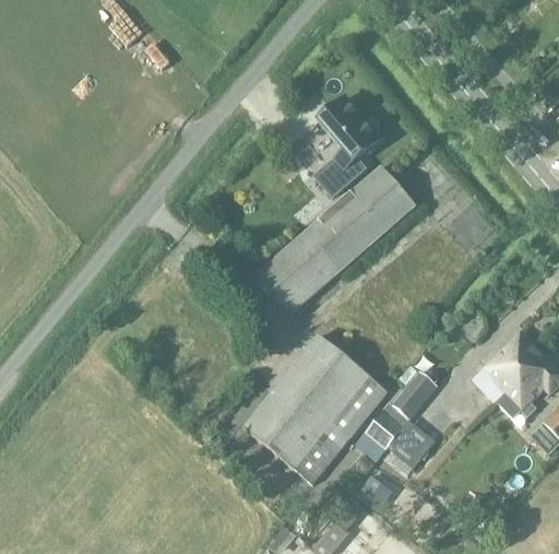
[(333,158),(313,175),(332,196),(365,166),(357,156),(379,138),(343,96),(317,120),(342,150),(335,156),(333,158)]
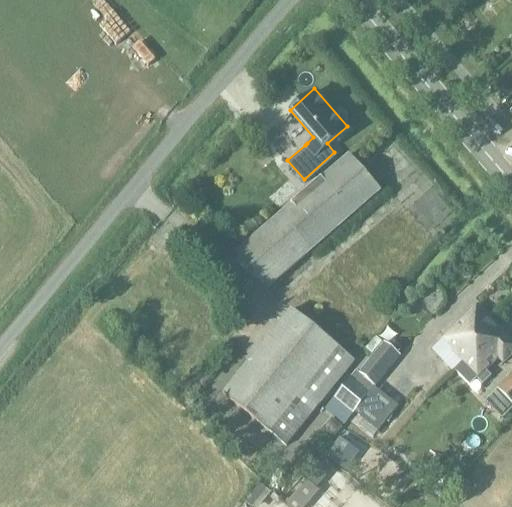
[(294,201),(280,212),(238,249),(269,285),(311,248),(381,187),(351,151),(323,175),(323,174),(292,200),(294,201)]
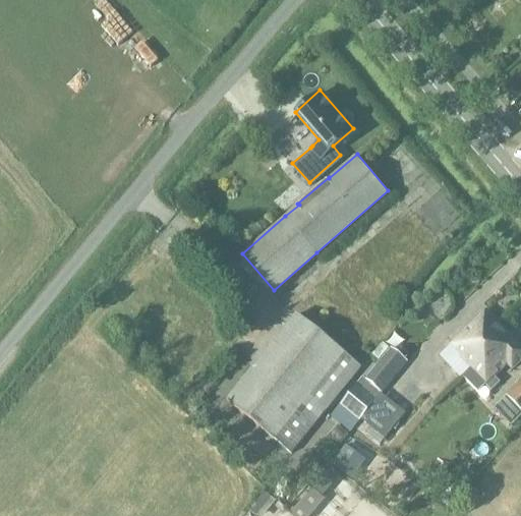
[(469,365),(495,342),(485,332),(499,320),(484,304),(450,339),(460,351),(458,353),(469,365)]
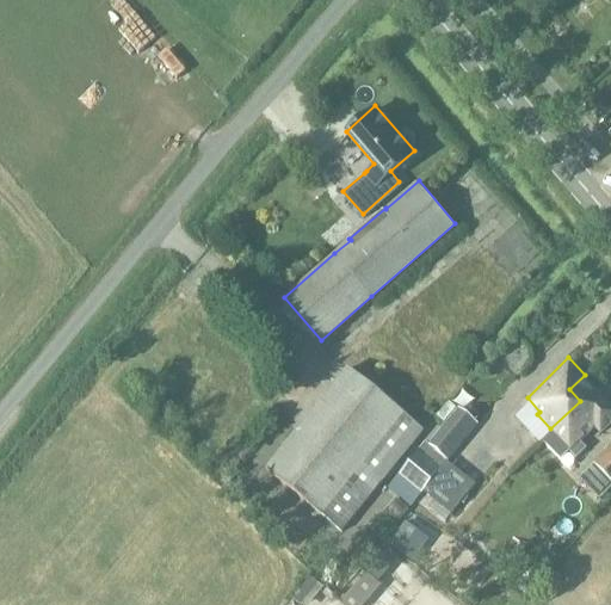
[(347,366),(265,467),(339,528),(421,427),(347,366)]
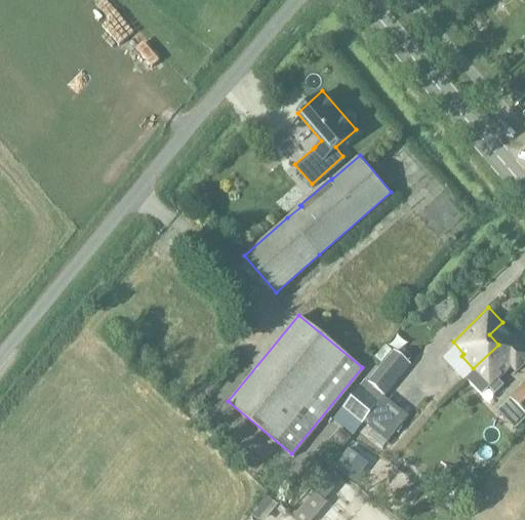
[(473,368),(466,375),(482,392),(489,385),(495,391),(503,382),(497,374),(510,363),(516,368),(524,359),(524,345),(502,322),(489,334),(498,345),(473,368)]
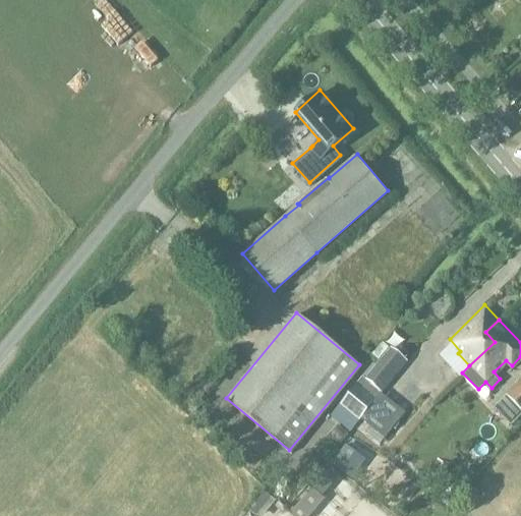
[(372,351),(379,356),(390,344),(383,339),(372,351)]
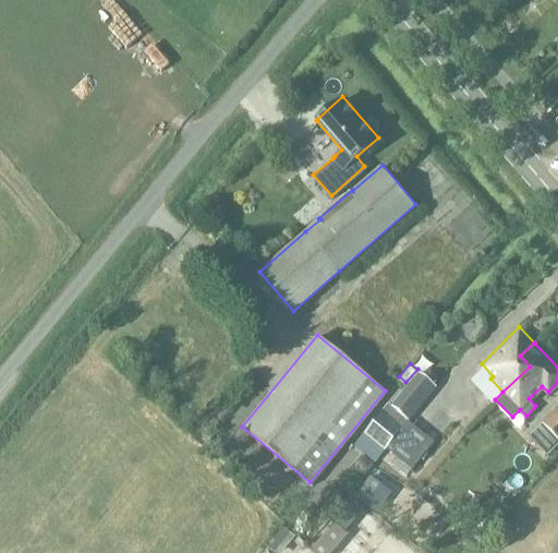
[(417,371),(390,404),(387,401),(354,442),(375,459),(436,385),(417,371)]
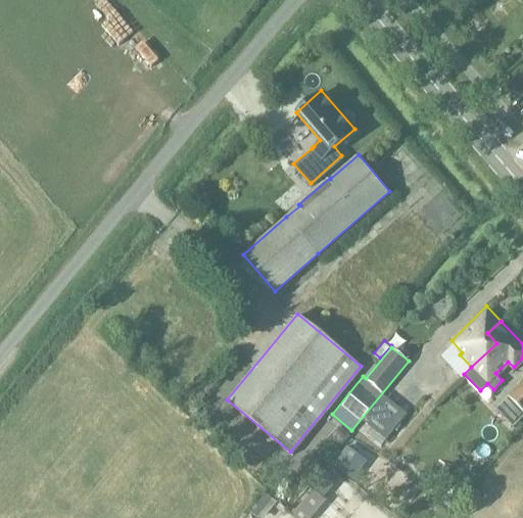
[(522,378),(509,393),(522,408),(522,378)]
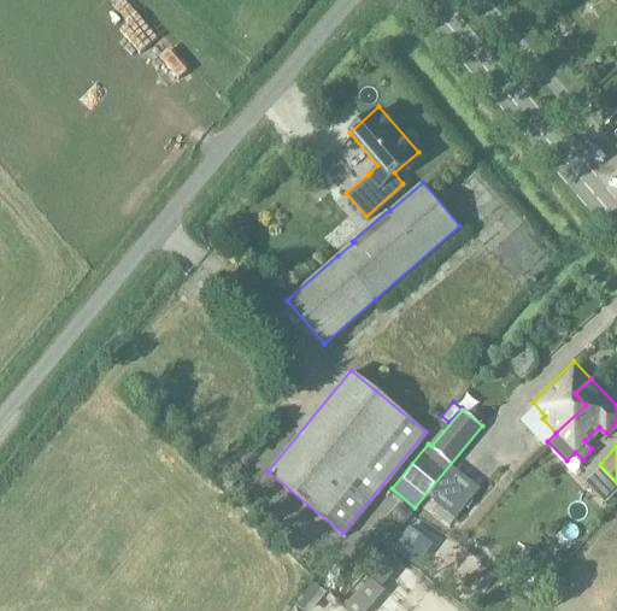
[(398,499),(387,511),(400,522),(411,510),(398,499)]
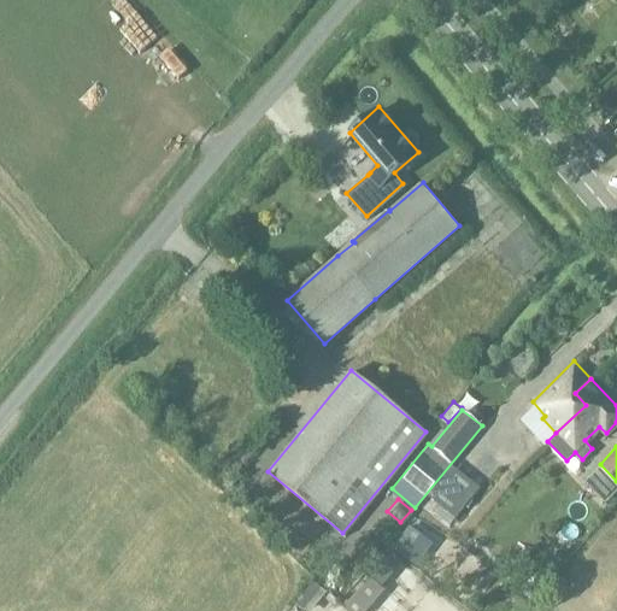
[(527,577),(536,586),(544,577),(535,569),(527,577)]
